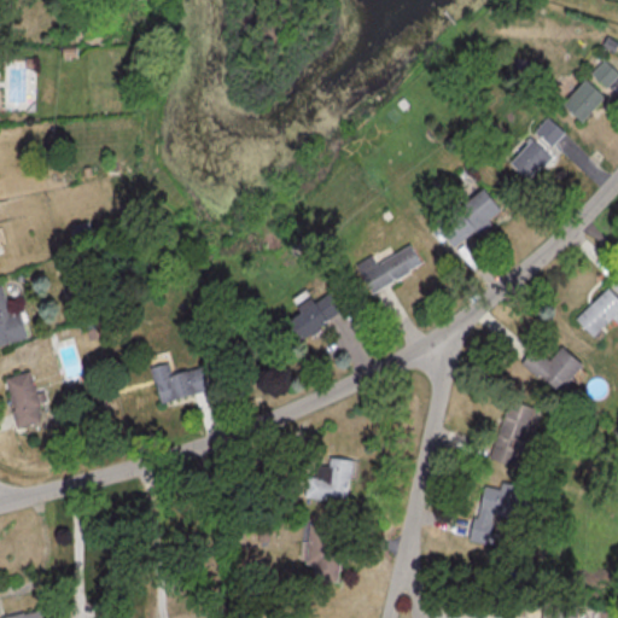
[(617,74),(602,59),(589,74),(605,87),(617,74)]
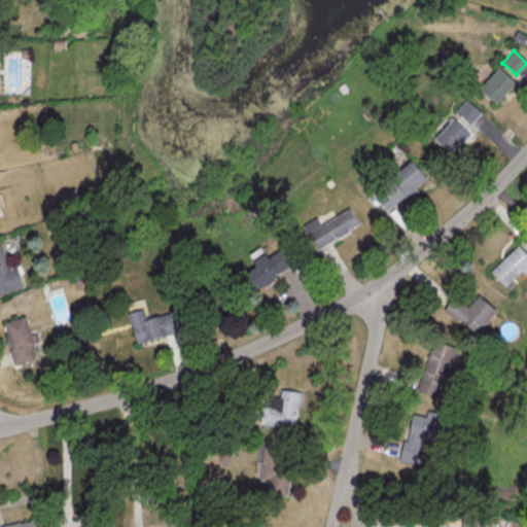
[(478,89),(494,104),(514,82),(498,67),(478,89)]
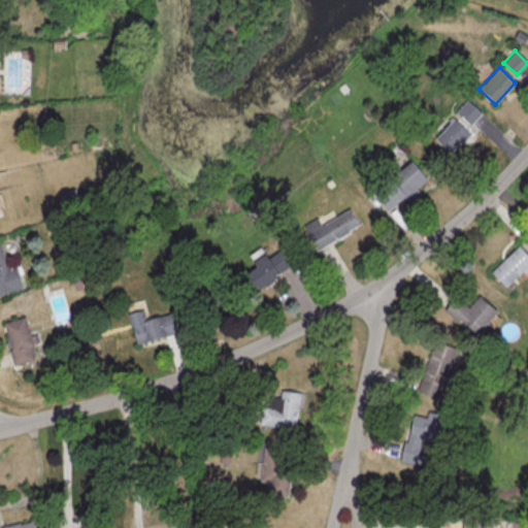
[(455,111),(469,125),(481,112),(467,100),(455,111)]
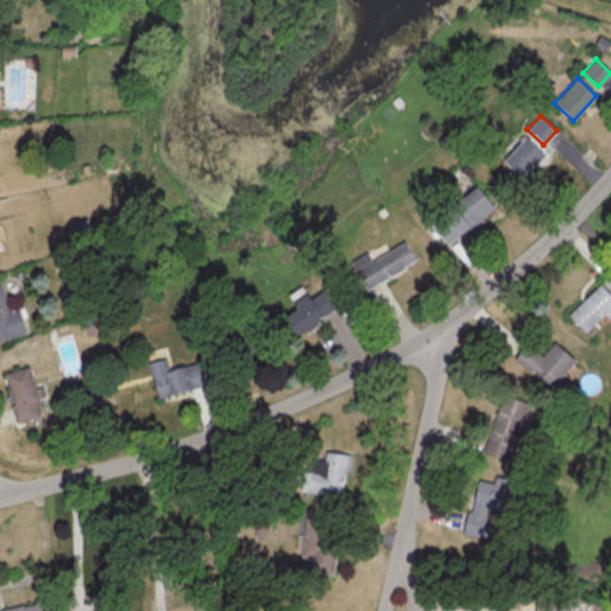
[(543,154),(525,136),(501,160),(519,178),(543,154)]
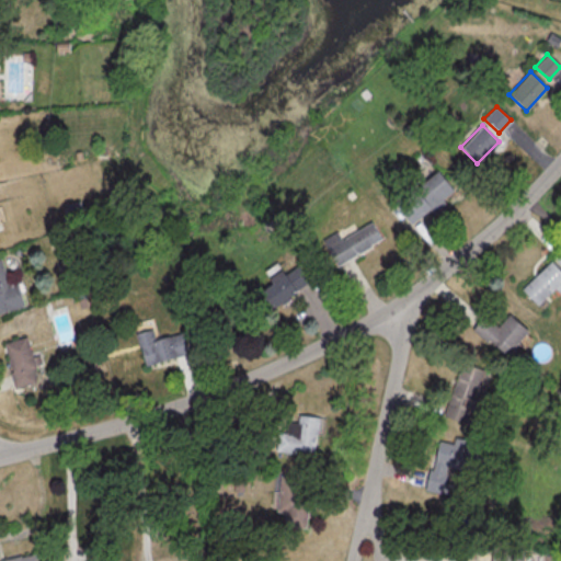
[(412,193),(430,210),(451,187),(434,170),(412,193)]
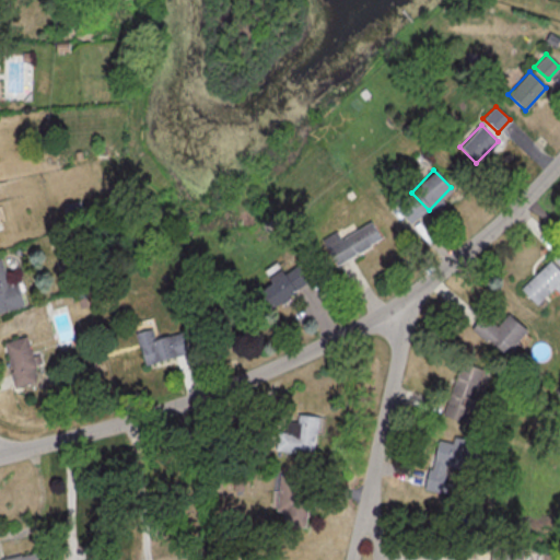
[(396,208),(410,223),(423,210),(409,195),(396,208)]
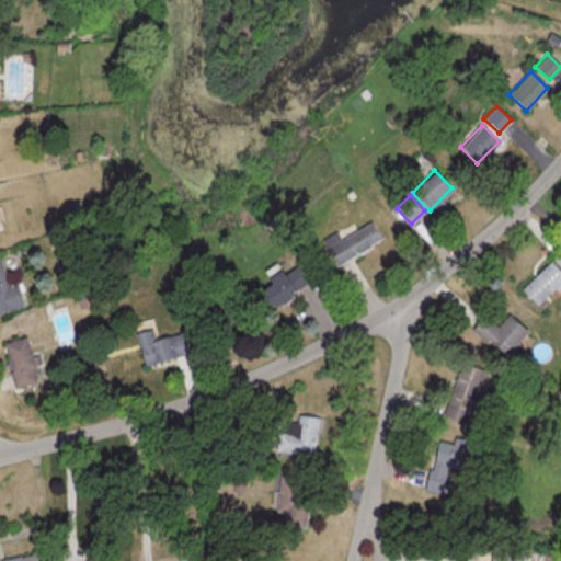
[(336,232),(322,240),(336,265),(382,240),(373,220),(341,238),(336,232)]
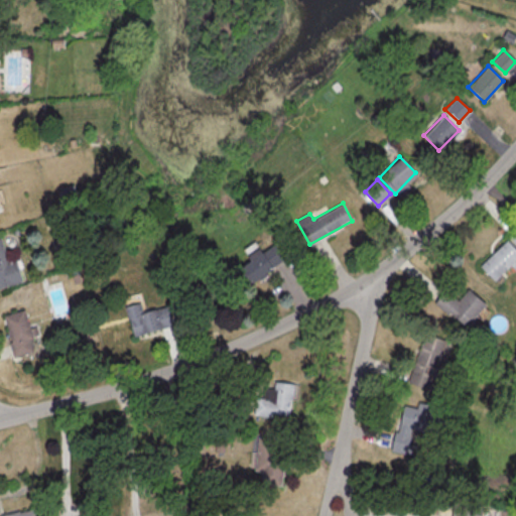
[(0,237),(0,287),(20,281),(14,259),(7,261),(0,237)]
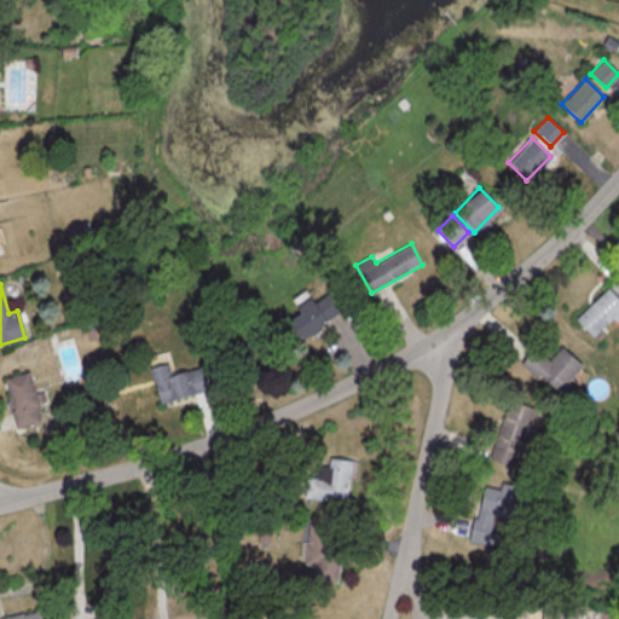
[(574,318),(593,336),(618,308),(618,299),(606,287),(574,318)]
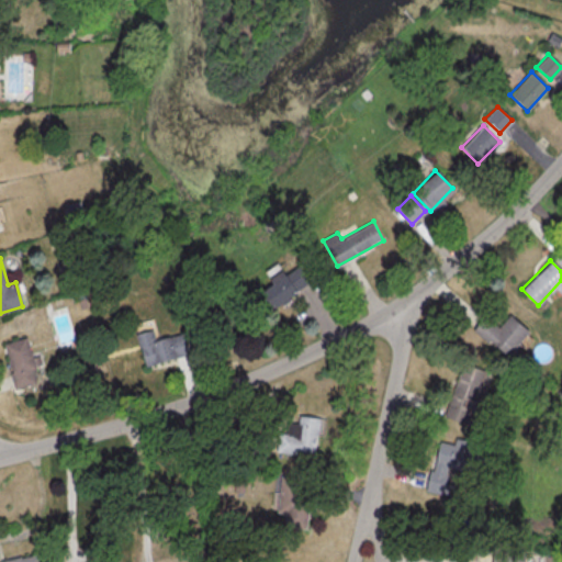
[(310,283),(295,265),(256,292),(269,312),(310,283)]
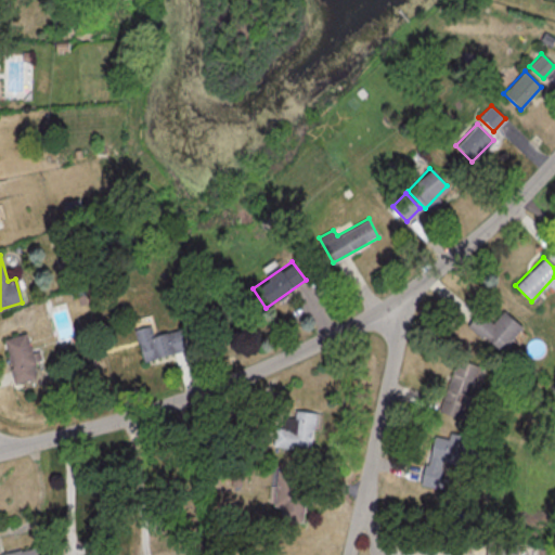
[(520,327),(502,310),(490,323),(478,311),(467,323),(497,352),(520,327)]
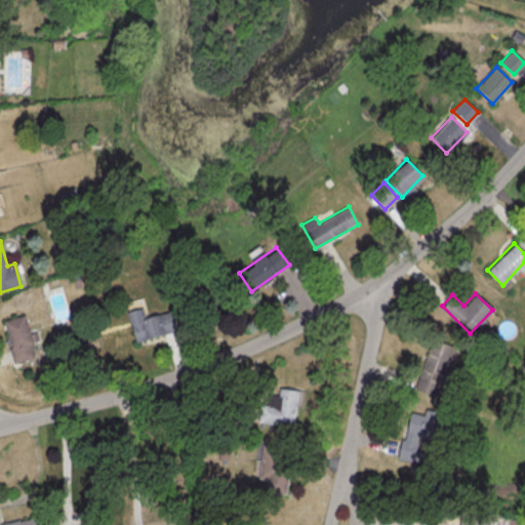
[(145,317),(143,308),(126,312),(133,341),(175,331),(170,311),(145,317)]
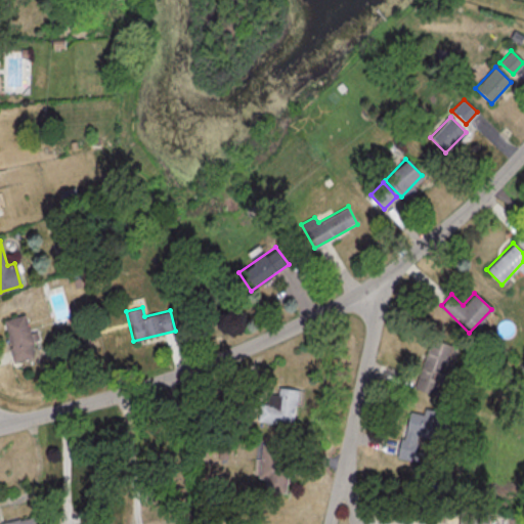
[(1,320),(13,362),(35,356),(23,314),(1,320)]
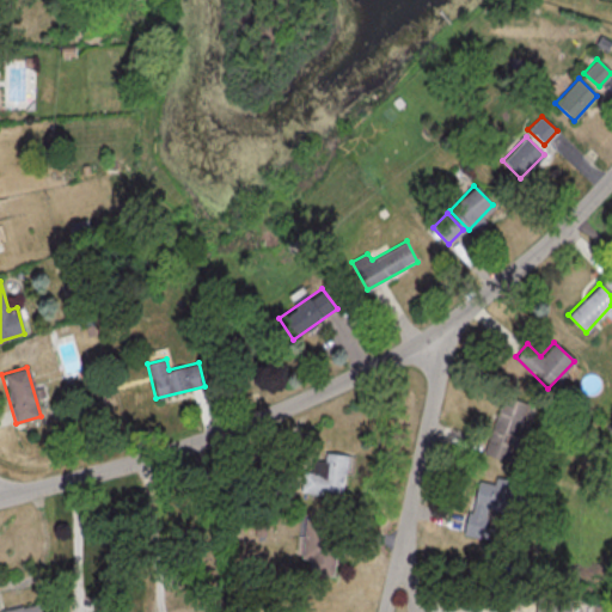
[(527,403),(499,396),(485,457),(514,463),(527,403)]
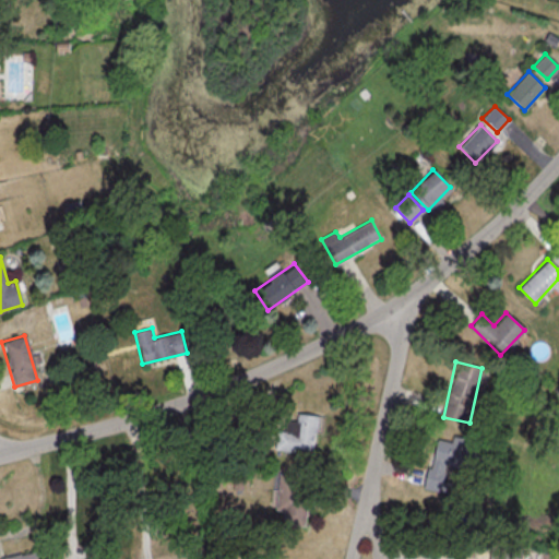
[(318,416),(296,414),(295,424),(285,423),(284,431),(276,430),(274,449),(312,454),(318,416)]
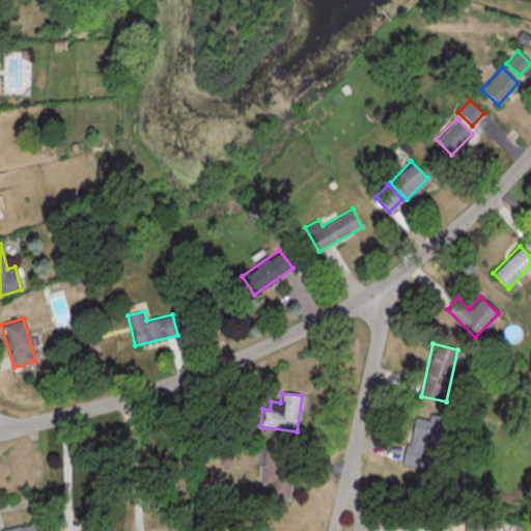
[(414,417),(401,464),(424,470),(428,456),(420,454),(424,440),(441,445),(448,420),(430,415),(428,421),(414,417)]
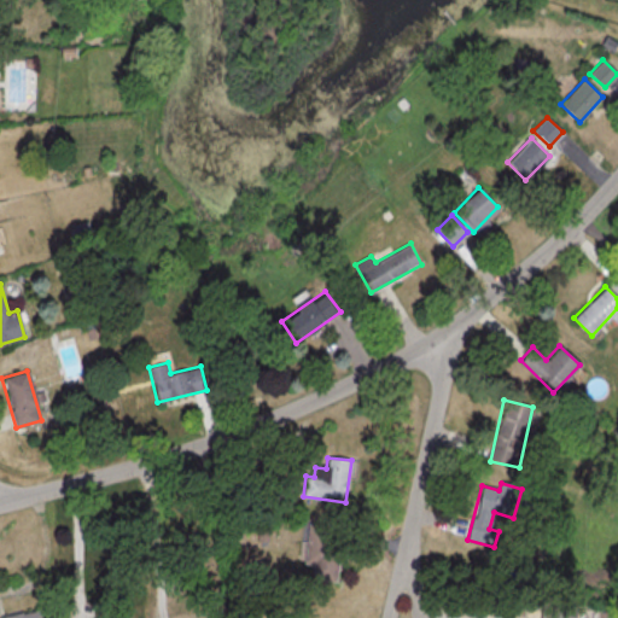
[(337,581),(339,543),(327,543),(328,525),(307,523),(303,579),(337,581)]
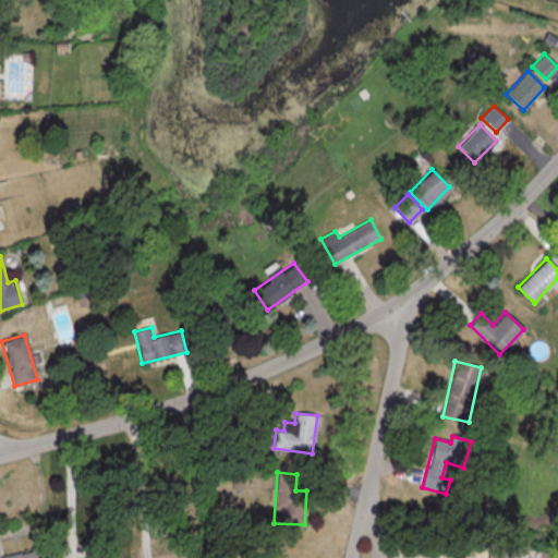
[(487,557),(519,557),(521,547),(489,543),(487,557)]
